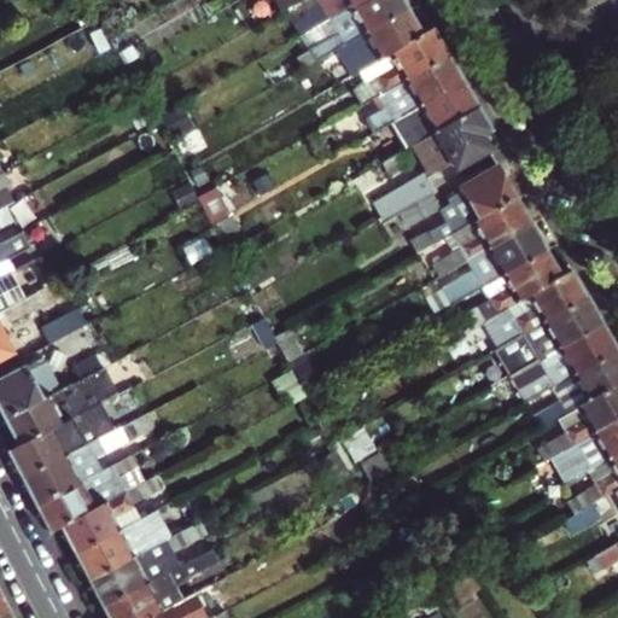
[(298,35),(328,18),(360,0),(316,0),(319,3),(308,9),(310,12),(291,23),(298,35)]
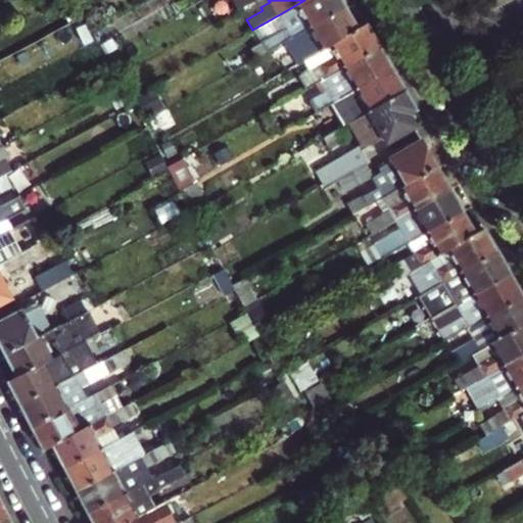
[(340,0),(304,0),(278,15),(285,27),(259,41),(265,51),(290,37),(344,6),(340,0)]
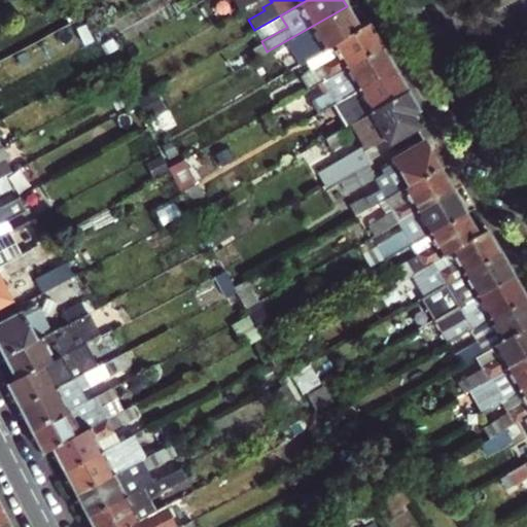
[(347,6),(292,37),(297,47),(278,59),(285,71),(306,60),(314,55),(359,29),(347,6)]
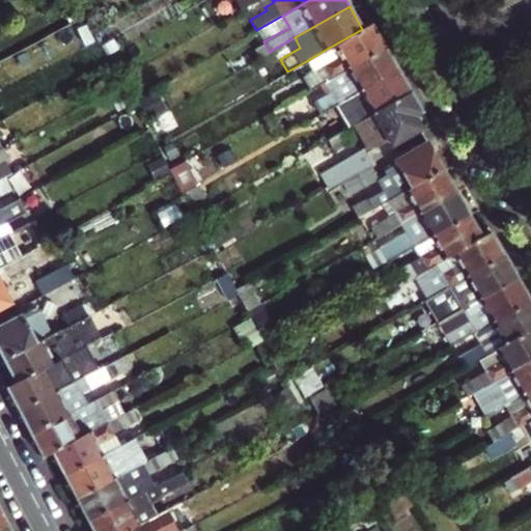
[(362,29),(316,55),(323,66),(314,71),(303,77),(310,88),(325,80),(384,46),(371,24),(362,29)]
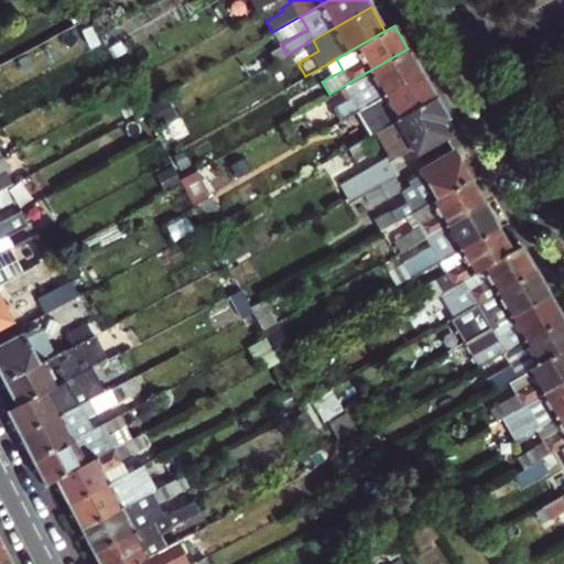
[(342,119),(359,108),(421,73),(408,49),(345,85),(353,99),(335,109),(342,119)]
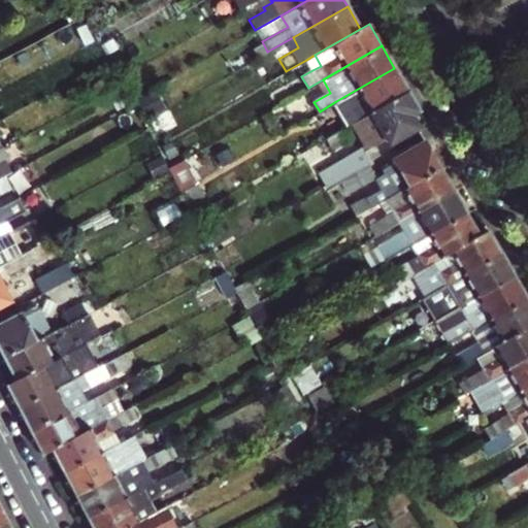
[(306,60),(312,70),(321,66),(315,55),(306,60)]
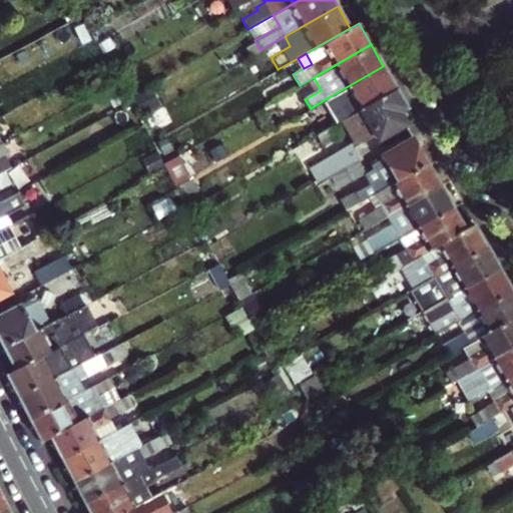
[(383,66),(327,98),(333,110),(337,107),(343,118),(396,88),(383,66)]
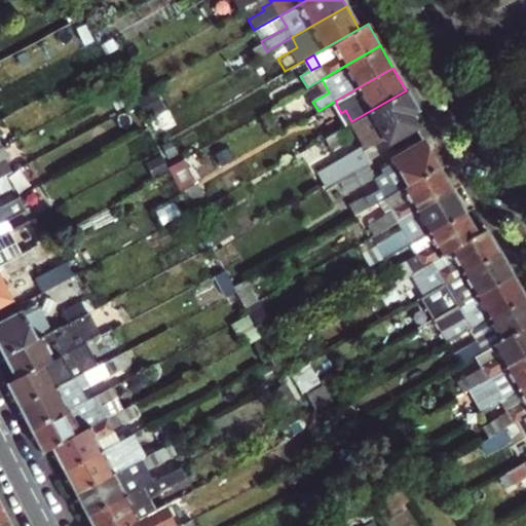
[(406,90),(351,121),(364,144),(315,171),(325,187),(369,162),(363,151),(385,139),(387,143),(415,127),(409,116),(417,111),(406,90)]
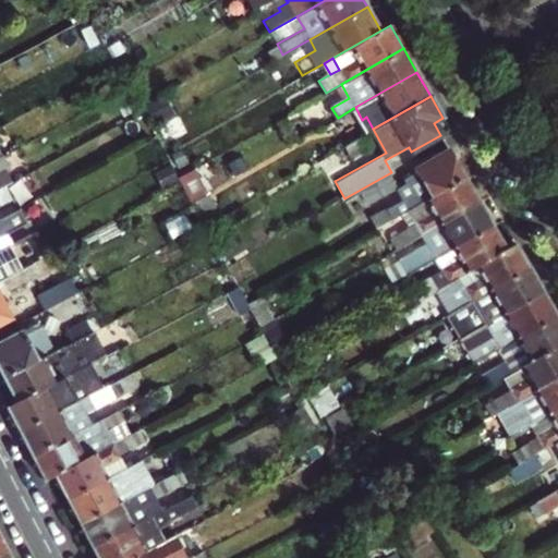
[(358,122),(364,134),(373,129),(366,117),(362,120),(358,122)]
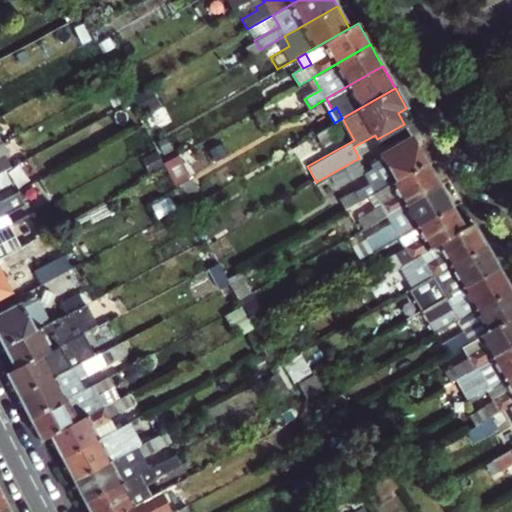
[(315,119),(321,130),(334,123),(328,112),(315,119)]
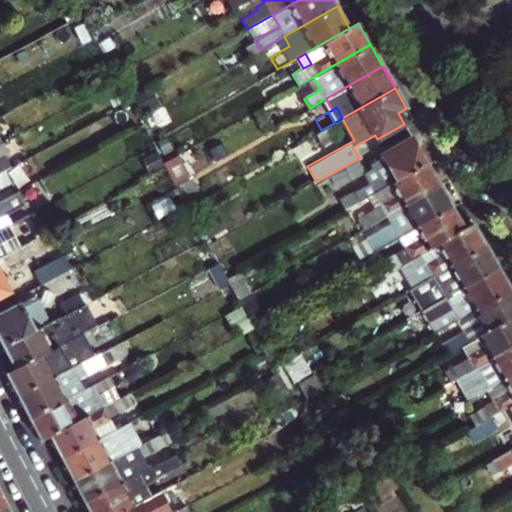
[(334,123),(321,130),(305,140),(310,149),(315,150),(341,135),(334,123)]
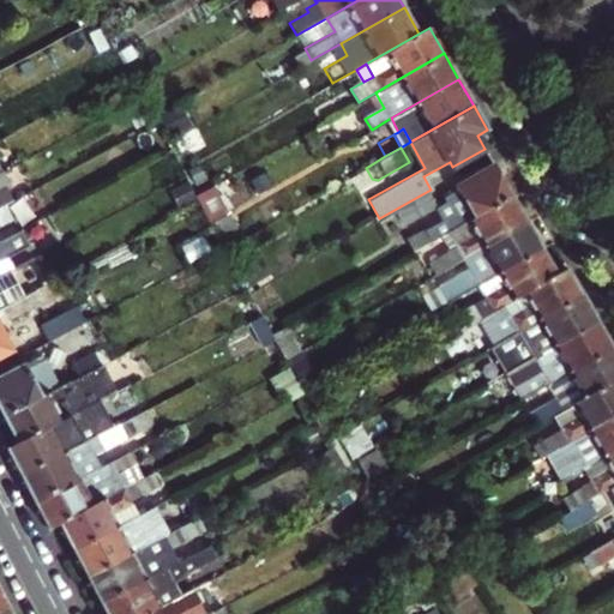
[(449,232),(512,196),(494,163),(456,185),(458,190),(444,198),(452,214),(407,239),(414,251),(449,232)]
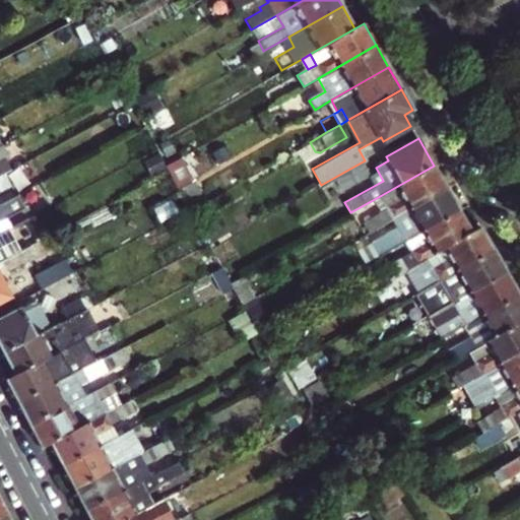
[(0,173),(10,169),(6,161),(0,165),(0,173)]
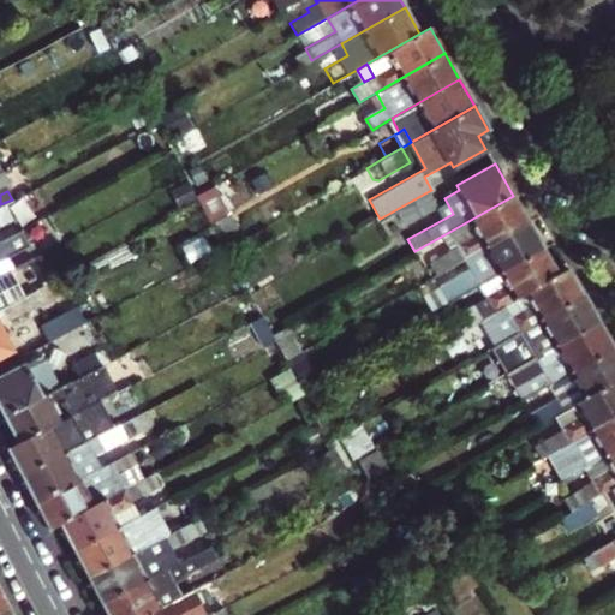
[(406,225),(439,207),(431,192),(398,210),(406,225)]
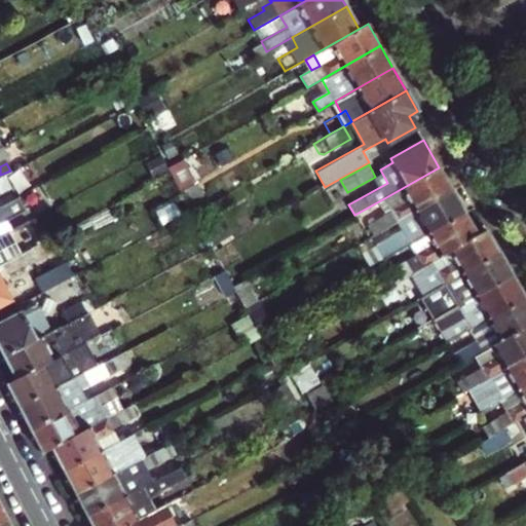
[(373,234),(397,221),(451,190),(439,167),(384,198),(391,211),(367,224),(373,234)]
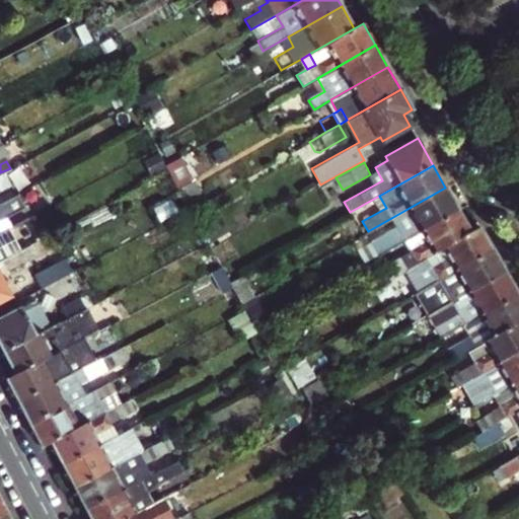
[(10,168),(0,172),(0,189),(16,180),(10,168)]
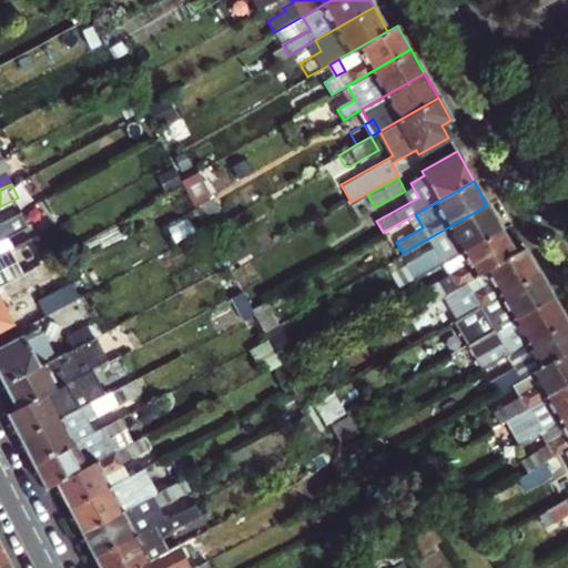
[(487,205),(428,239),(435,251),(405,267),(412,279),(442,262),(500,227),(487,205)]
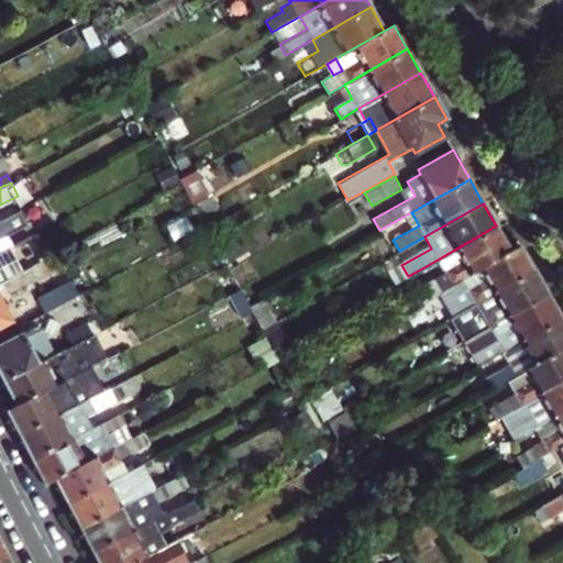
[(0,250),(1,250),(0,246),(0,236),(25,222),(19,209),(0,218),(0,250)]
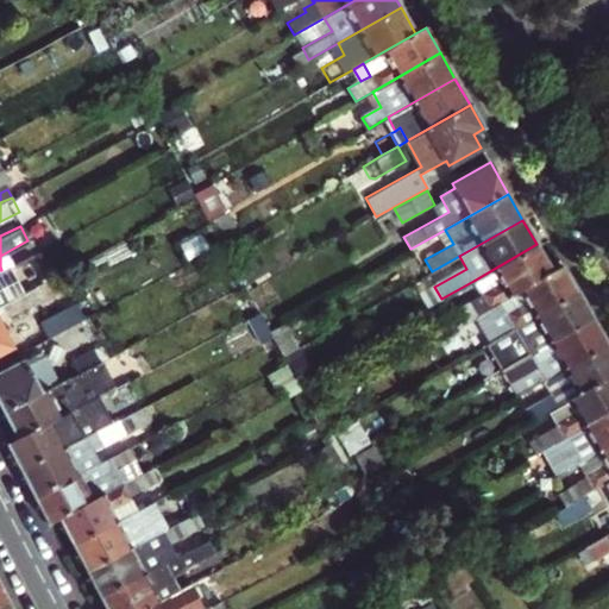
[(457,326),(487,309),(552,271),(537,244),(473,281),(481,294),(450,312),(457,326)]
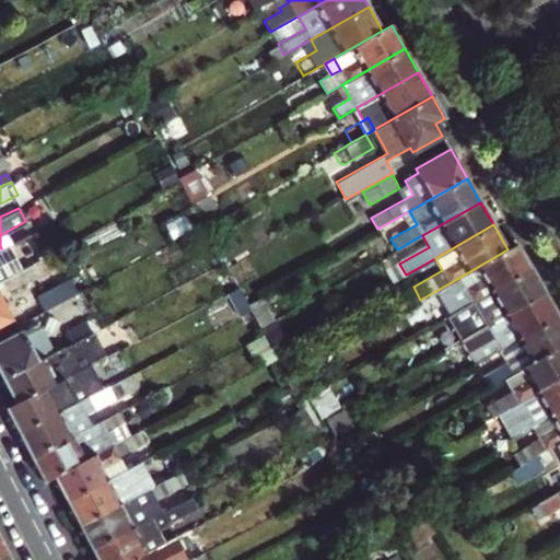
[(444,319),(473,303),(531,269),(516,244),(508,249),(447,284),(454,295),(436,305),(444,319)]
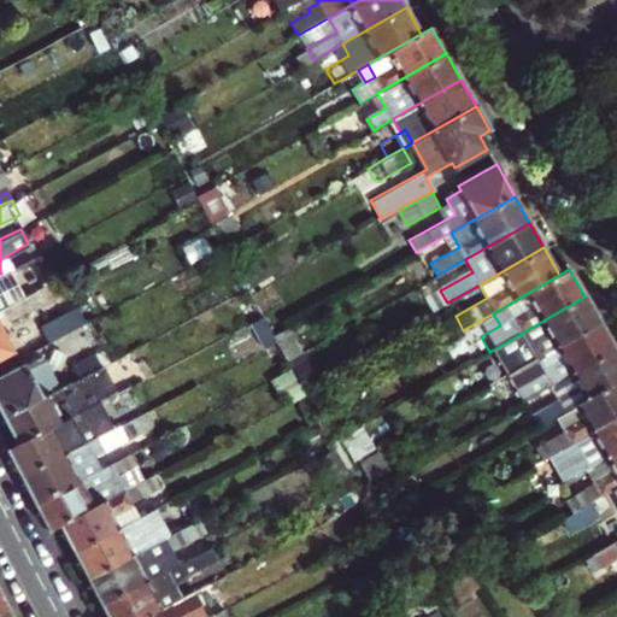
[(0,274),(0,309),(21,299),(23,297),(9,270),(1,274),(0,274)]
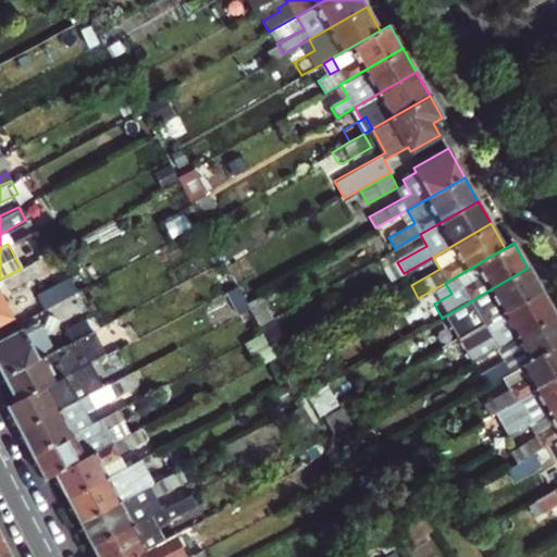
[(49,252),(32,262),(38,275),(56,265),(49,252)]
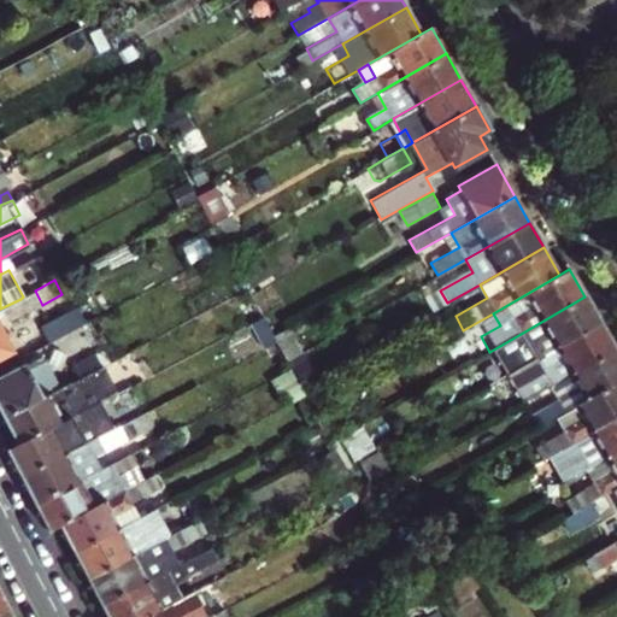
[(0,357),(12,351),(0,328),(0,323),(19,312),(22,316),(42,305),(35,291),(21,299),(0,309),(0,357)]
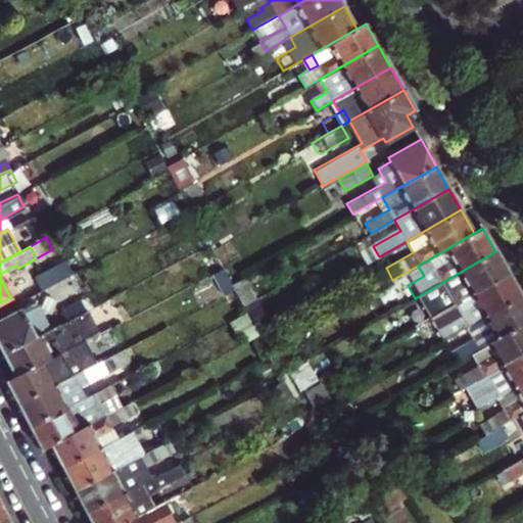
[(424,306),(430,318),(508,274),(495,251),(441,283),(447,293),(424,306)]
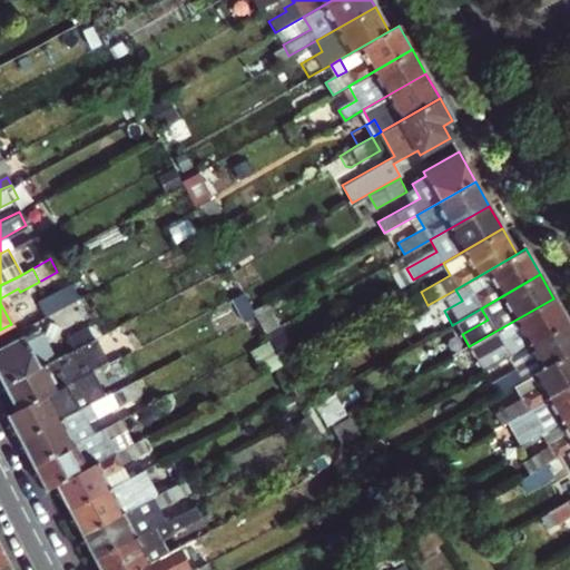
[(45,314),(74,300),(86,293),(79,279),(37,301),(45,314)]
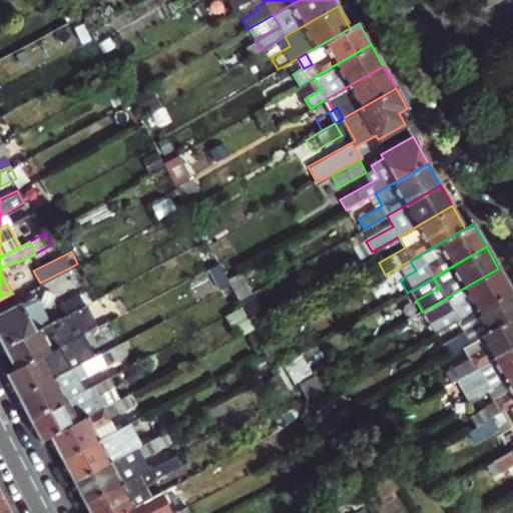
[(214,264),(207,268),(219,290),(229,285),(227,281),(225,278),(217,263),(214,264)]
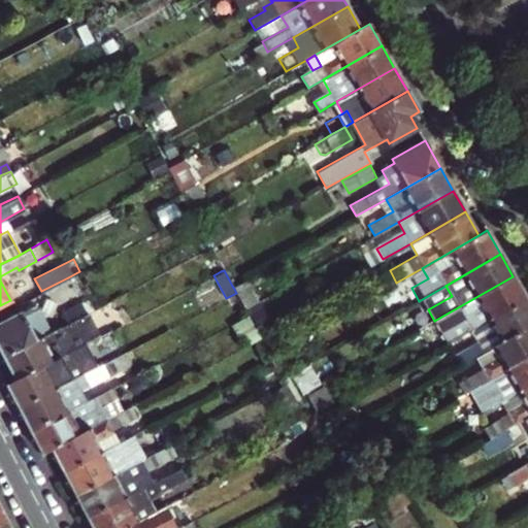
[(448,344),(471,331),(526,300),(513,276),(434,321),(448,344)]
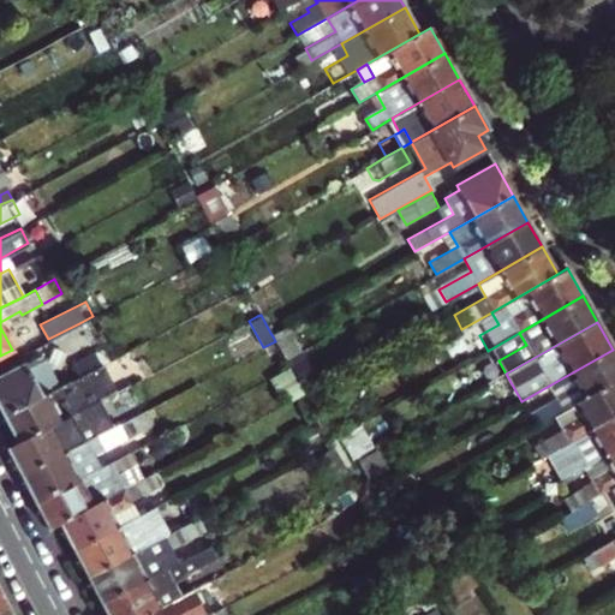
[(288,328),(273,336),(275,341),(286,359),(300,351),(288,328)]
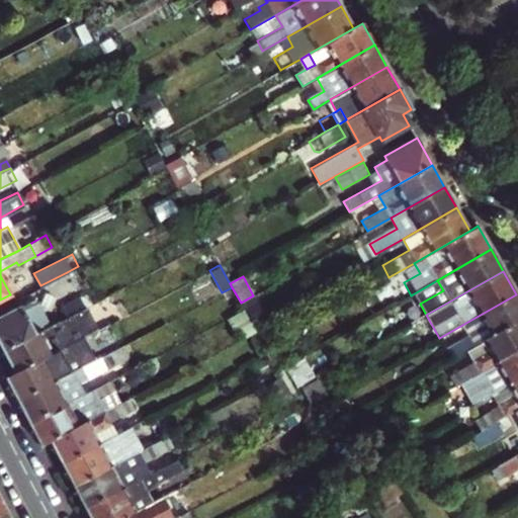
[(468,336),(476,346),(517,322),(517,296),(516,294),(462,325),(468,336)]
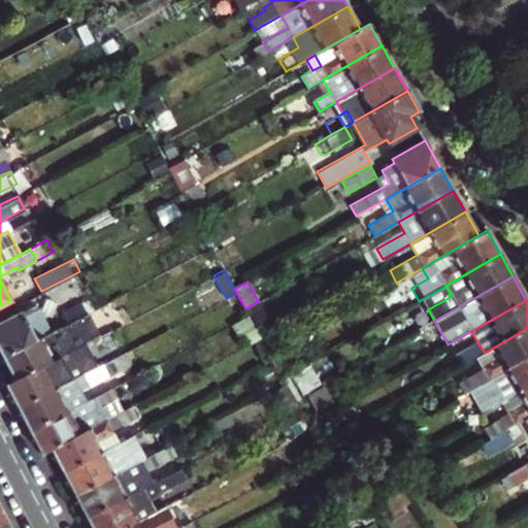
[(61,312),(67,323),(86,314),(79,302),(61,312)]
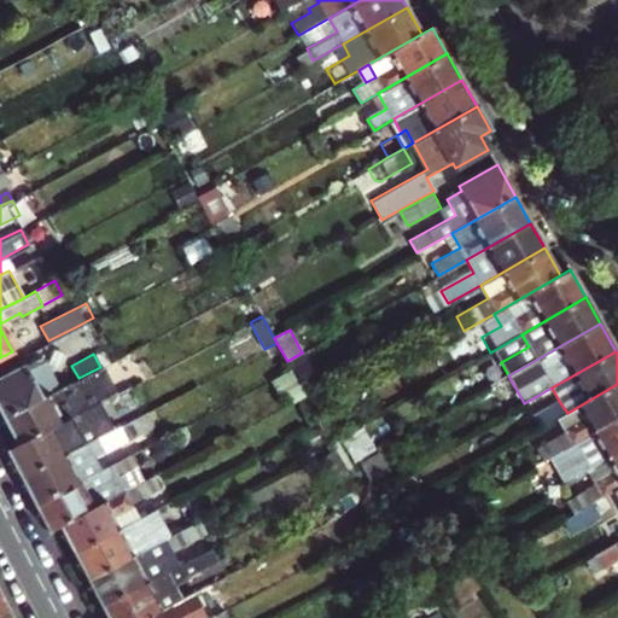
[(0,378),(0,412),(4,418),(58,389),(45,362),(28,371),(25,366),(0,378)]
